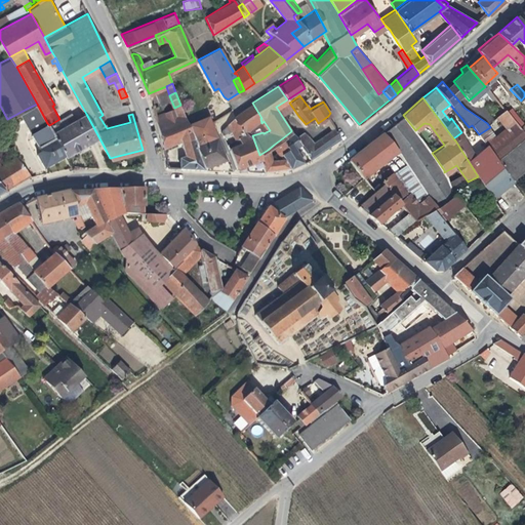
[(229,139),(227,140),(237,167),(246,164),(248,169),(264,170),(259,158),(260,157),(259,155),(252,135),(251,136),(246,130),(260,118),(261,118),(252,103),(241,111),(228,122),(232,127),(238,135),(229,139)]
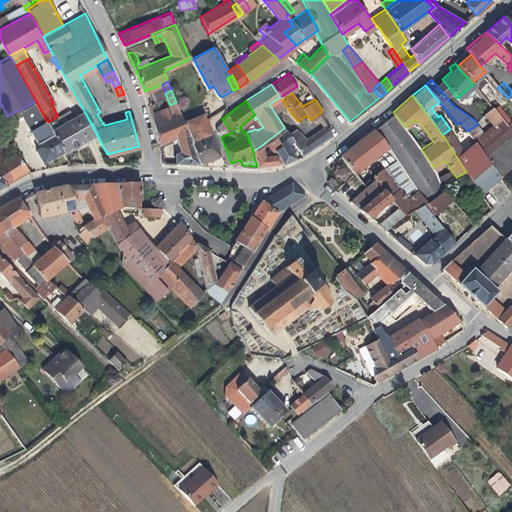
[(22,108),(33,128),(46,120),(36,101),(22,108)]
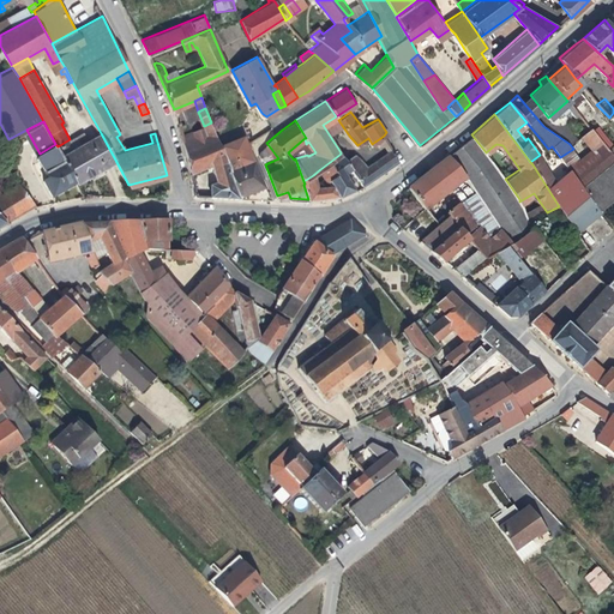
[(204,126),(193,132),(200,144),(216,134),(211,122),(204,126)]
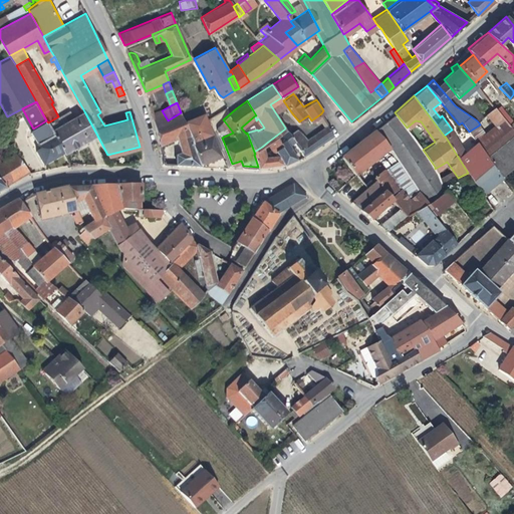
[(474,140),(482,151),(487,159),(492,166),(500,176),(513,165),(513,131),(503,117),(500,114),(495,108),(493,106),(486,112),(495,122),(474,140)]
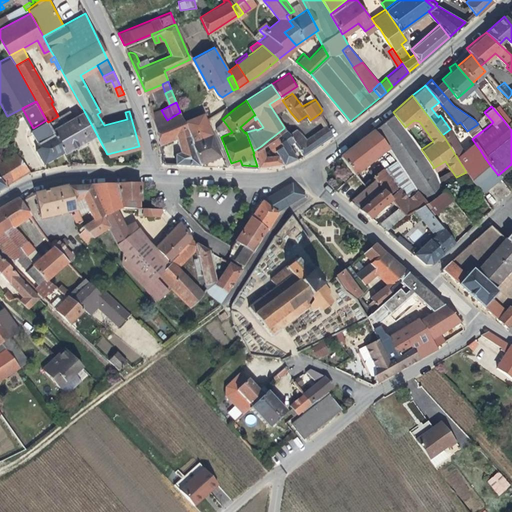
[(161,110),(152,115),(159,143),(177,137),(181,152),(176,152),(175,162),(200,163),(199,161),(183,120),(180,112),(167,120),(161,110)]
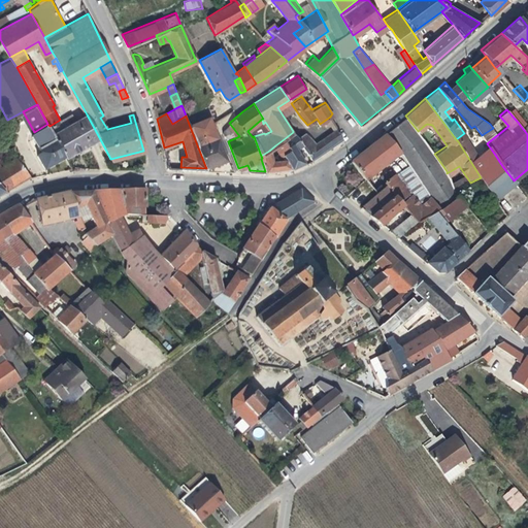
[(54,133),(65,154),(66,156),(99,137),(87,114),(54,133)]
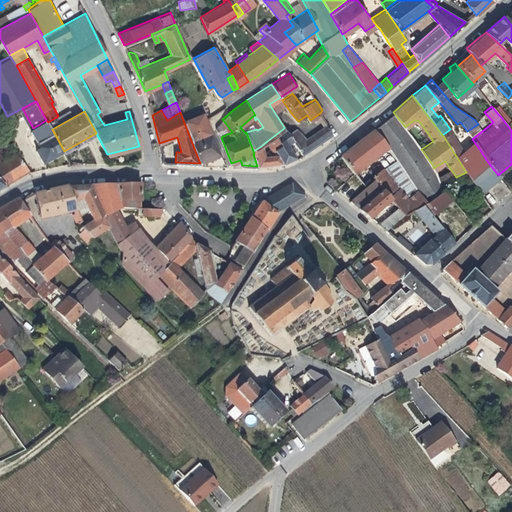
[(201,112),(183,120),(199,161),(218,154),(201,112)]
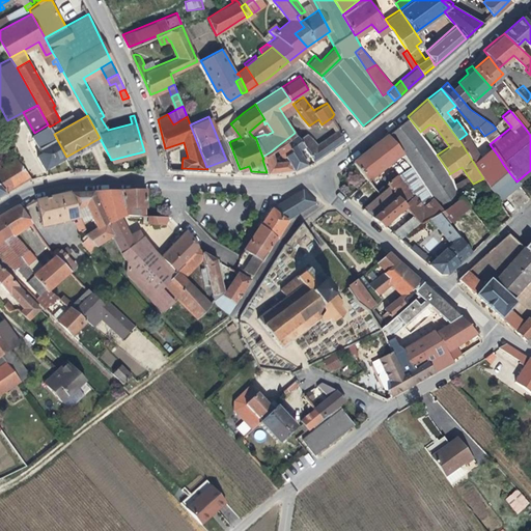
[(408,116),(387,133),(400,150),(434,196),(442,208),(460,197),(456,193),(451,177),(449,174),(449,172),(437,155),(420,132),(408,116)]
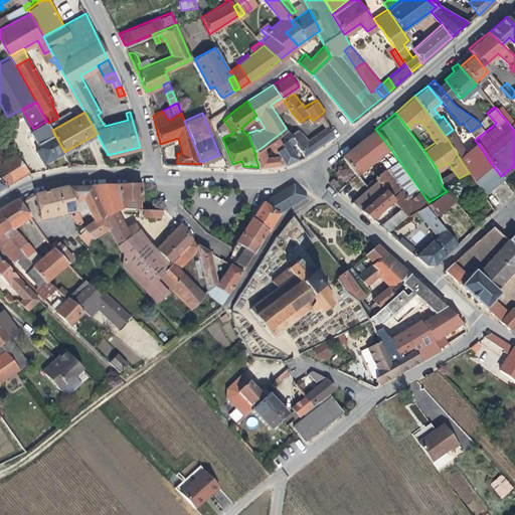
[(504,118),(514,131),(514,120),(514,121),(512,118),(509,119),(506,116),(504,118)]
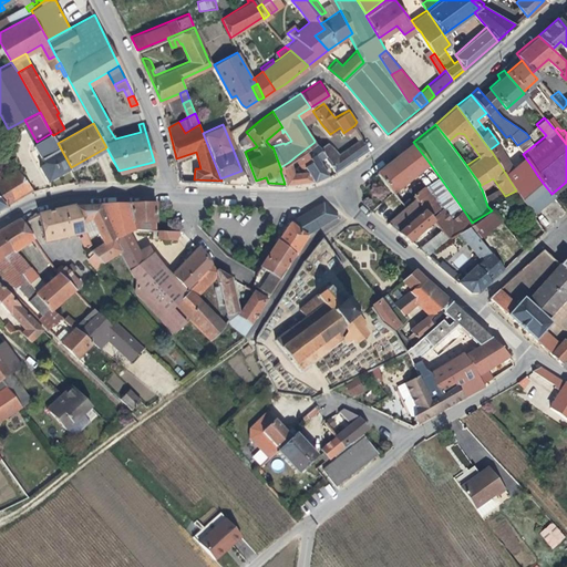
[(238,138),(239,143),(244,141),(250,137),(246,132),(238,138)]
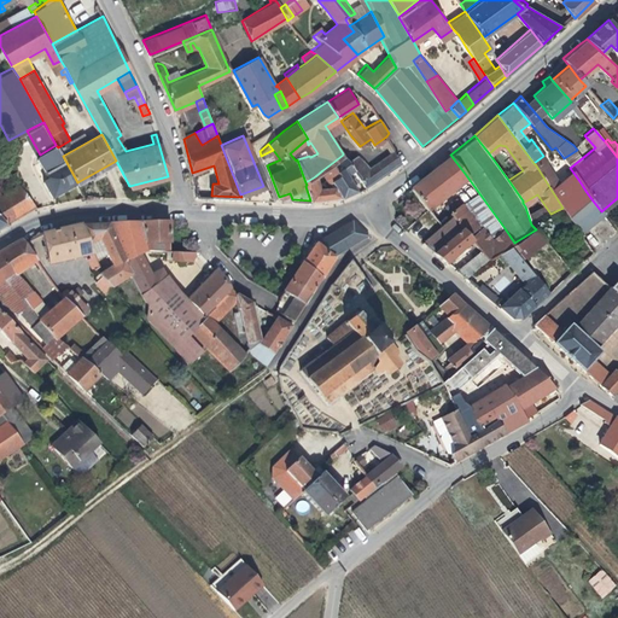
[(40,155),(38,156),(48,174),(44,178),(53,193),(76,180),(63,156),(58,147),(56,145),(40,155)]
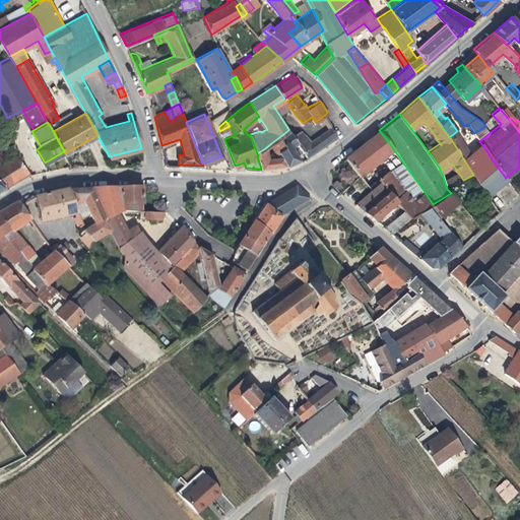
[(291,127),(288,129),(288,130),(298,142),(307,155),(337,135),(331,125),(311,139),(305,132),(303,131),(301,130),(296,133),(291,127)]
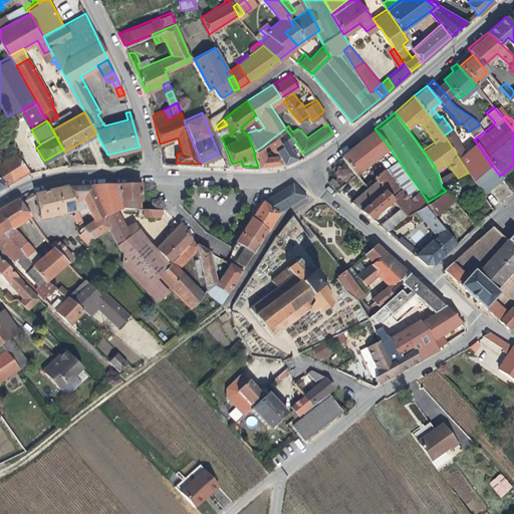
[(278,153),(283,164),(295,158),(288,144),(294,141),(285,129),(276,136),(282,144),(275,148),(278,153)]
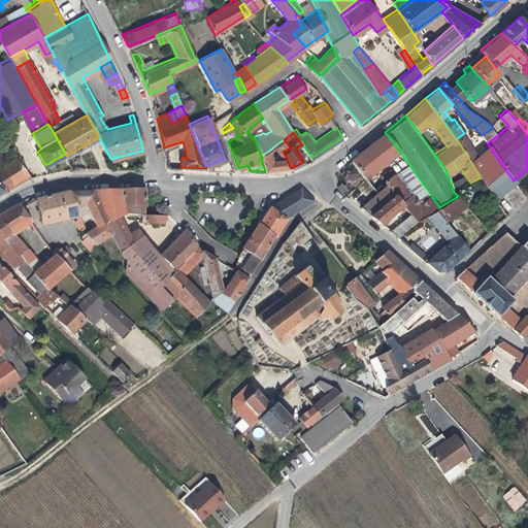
[(385,132),(351,159),(364,176),(398,150),(385,132)]
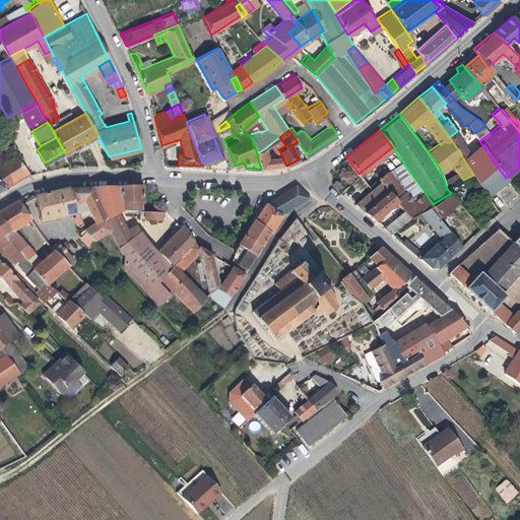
[(457,135),(451,139),(473,175),(479,170),(474,161),(457,135)]
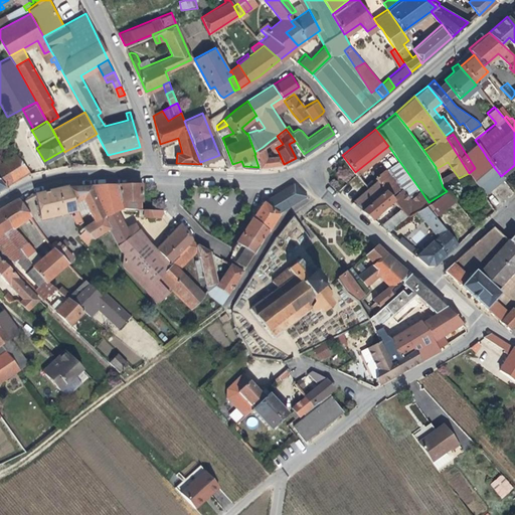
[(274,150),(276,148),(283,144),(277,136),(269,142),(274,150)]
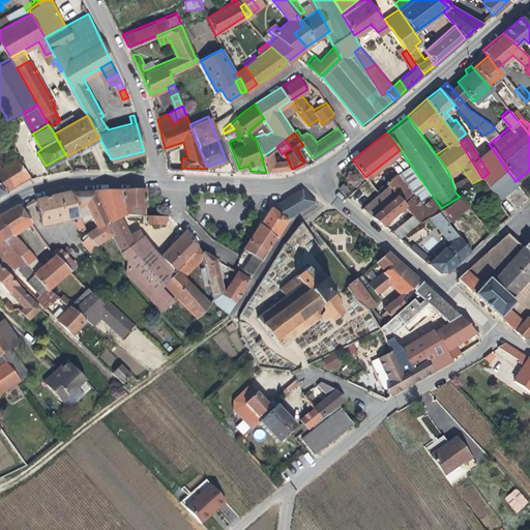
[(262,159),(266,172),(292,169),(287,157),(273,159),(270,151),(262,156),(263,158),(262,159)]
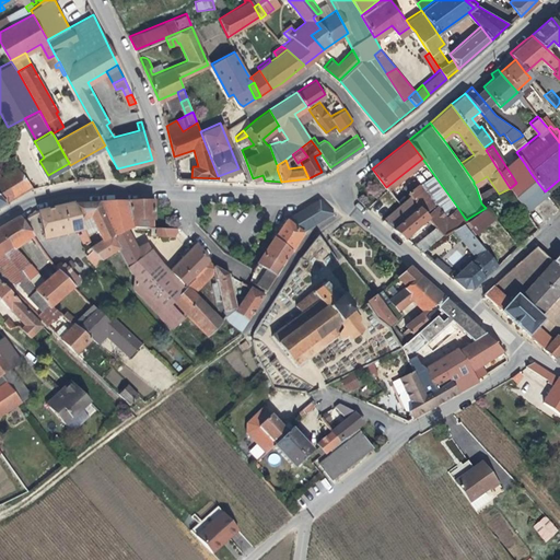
[(525,164),(511,174),(516,183),(531,173),(525,164)]
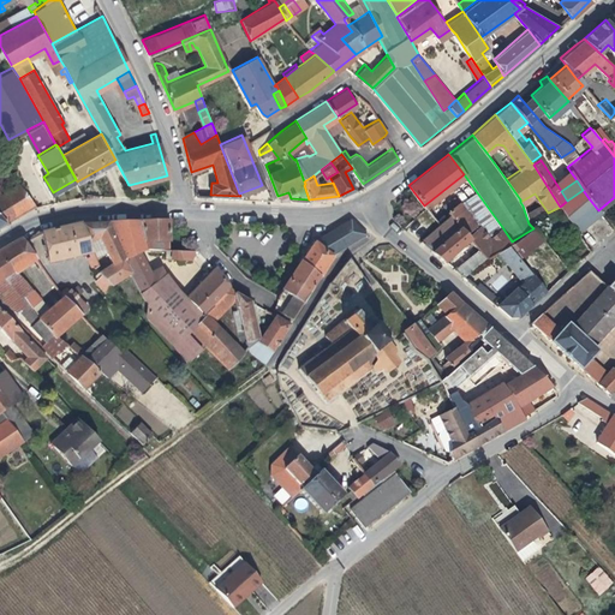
[(18,181),(0,192),(0,212),(5,220),(33,203),(18,181)]
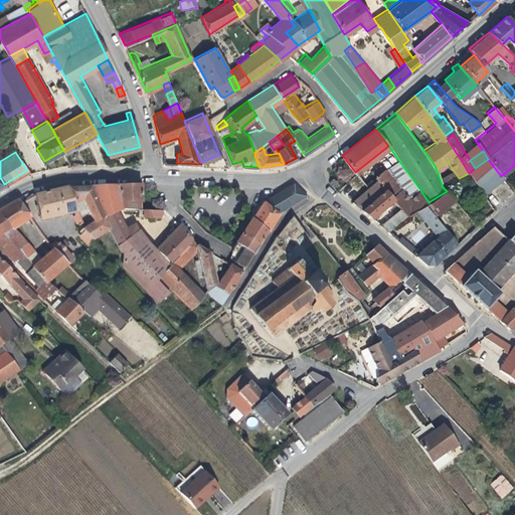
[(475,168),(469,173),(483,192),(501,176),(493,166),(488,159),(475,168)]
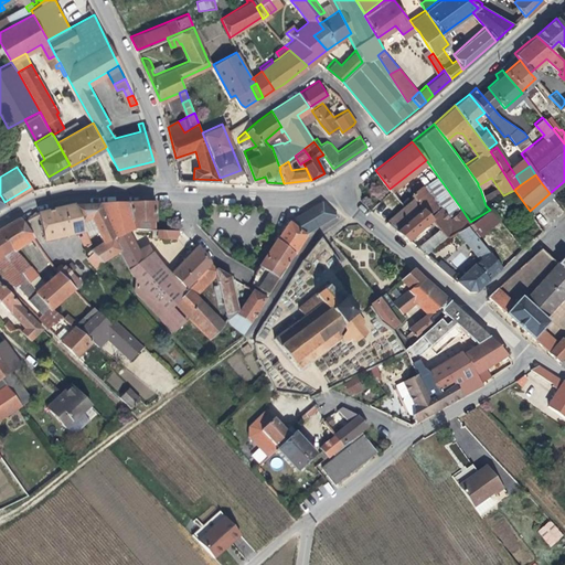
[(405,185),(413,195),(420,208),(427,215),(433,211),(430,208),(435,204),(416,178),(405,185)]
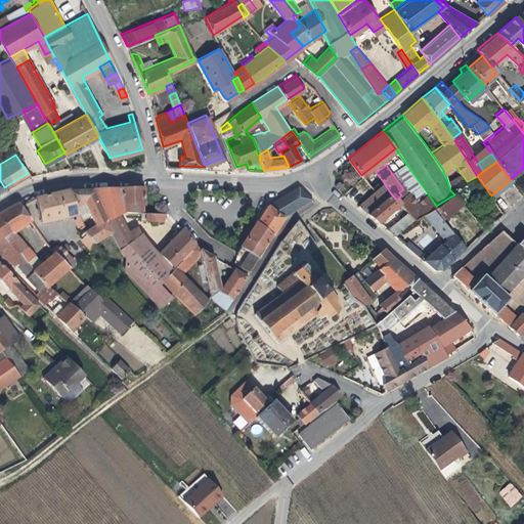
[(445,175),(450,190),(457,186),(456,183),(461,180),(456,174),(448,177),(447,174),(445,175)]
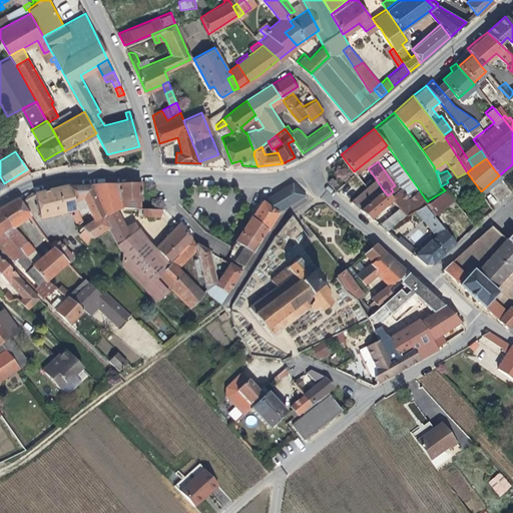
[(375,177),(348,197),(358,206),(382,188),(375,177)]
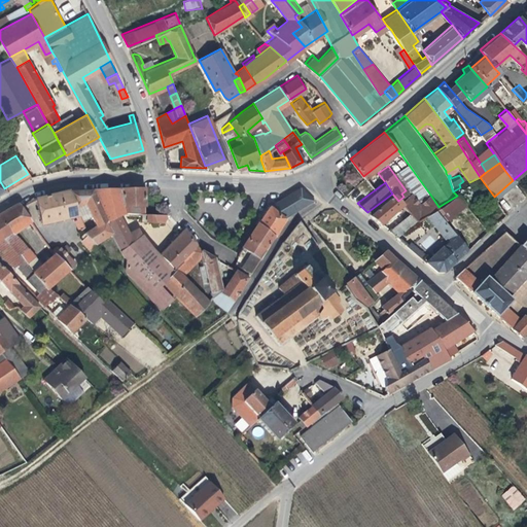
[(299,185),(280,197),(288,213),(313,198),(299,185)]
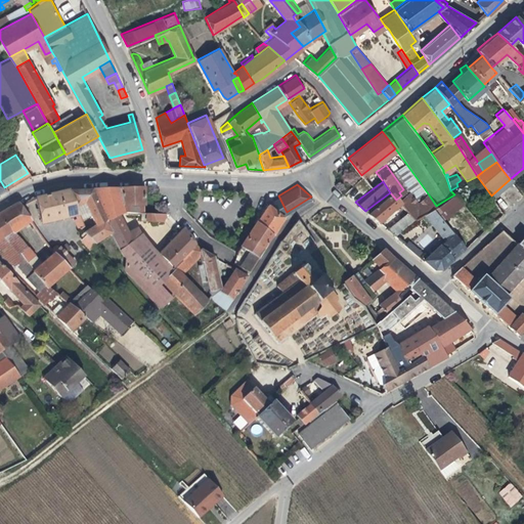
[(143,185),(119,186),(123,203),(143,203),(143,185)]
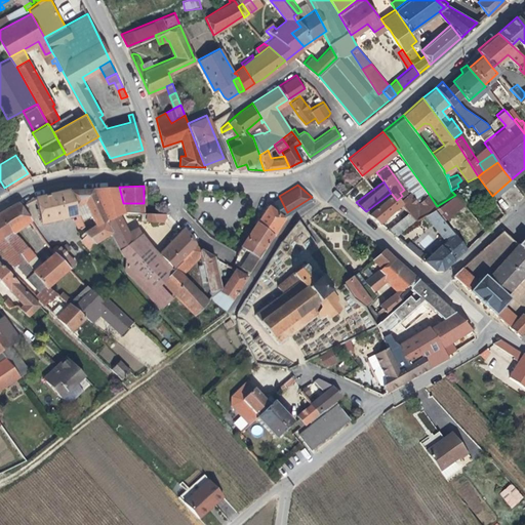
[(95,223),(84,229),(87,232),(96,241),(111,232),(112,234),(114,233),(91,187),(78,188),(95,223)]
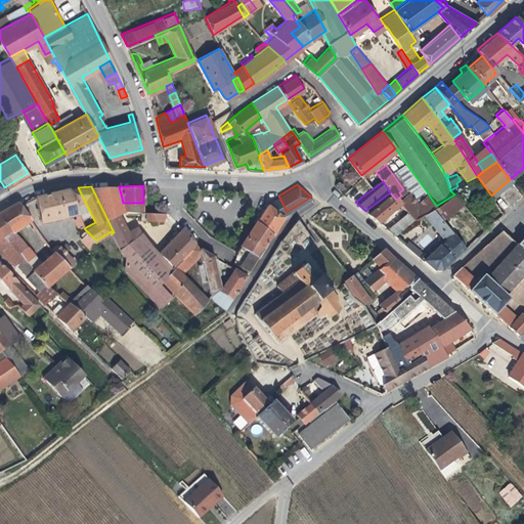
[(119,186),(91,186),(114,232),(119,244),(122,250),(126,256),(124,261),(127,264),(125,266),(154,297),(162,302),(175,290),(172,288),(164,278),(171,271),(183,260),(184,258),(182,256),(195,242),(184,224),(160,251),(142,231),(136,234),(135,232),(134,232),(133,232),(129,234),(119,213),(125,210),(123,203),(119,186)]
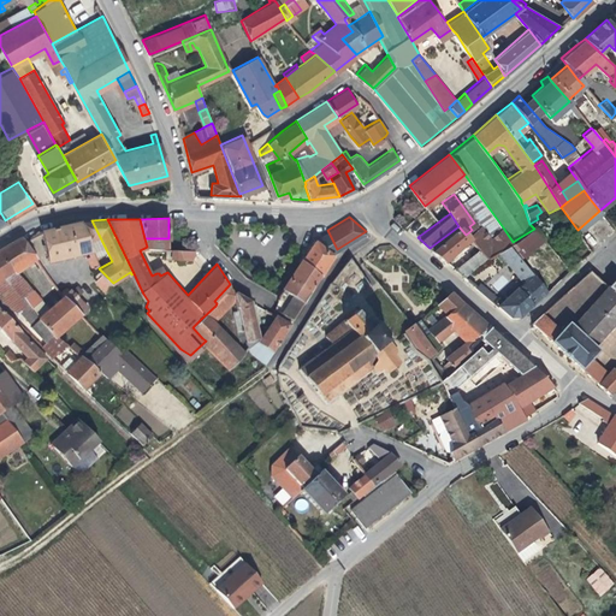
[(80,220),(42,229),(49,258),(88,248),(90,254),(89,255),(94,265),(98,261),(80,220)]
